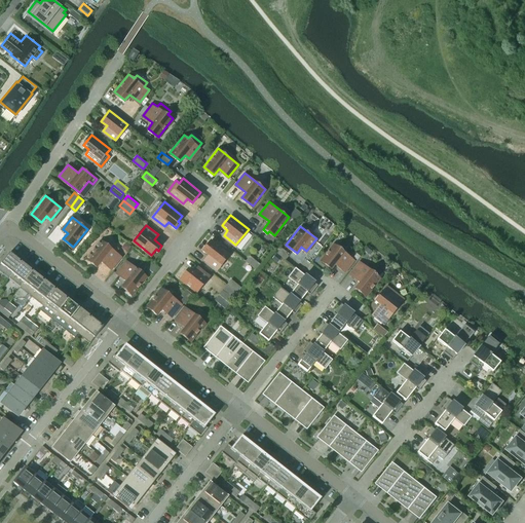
[(217,268),(229,253),(212,238),(203,249),(209,254),(204,259),(217,268)]
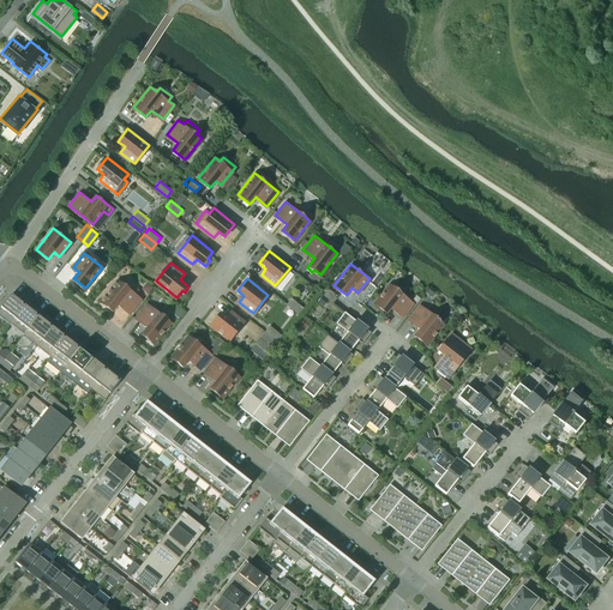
[(142,299),(136,294),(139,290),(127,281),(124,284),(118,279),(101,301),(113,310),(119,303),(131,313),(142,299)]
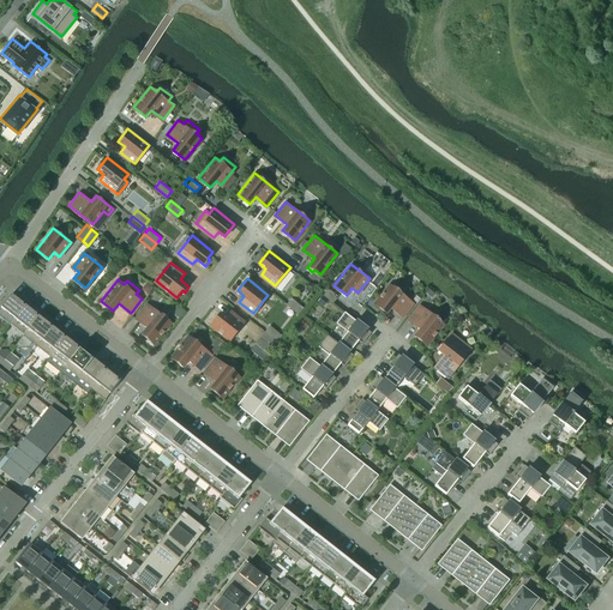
[(414,302),(390,283),(374,302),(386,312),(391,306),(403,315),(414,302)]
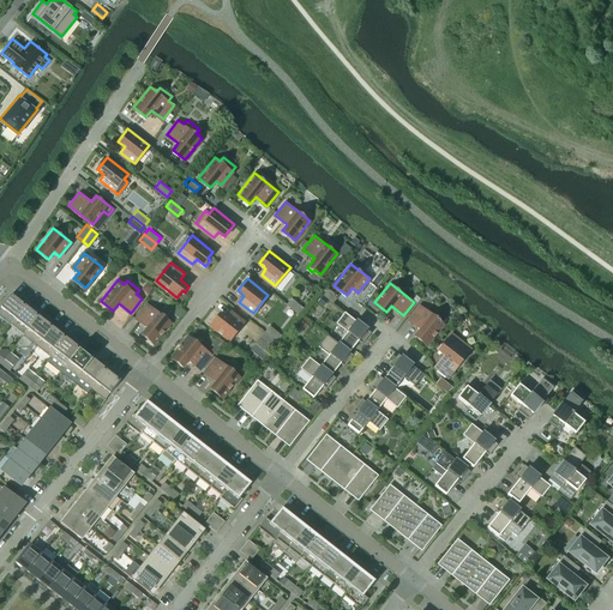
[(338,295),(326,285),(322,291),(334,301),(338,295)]
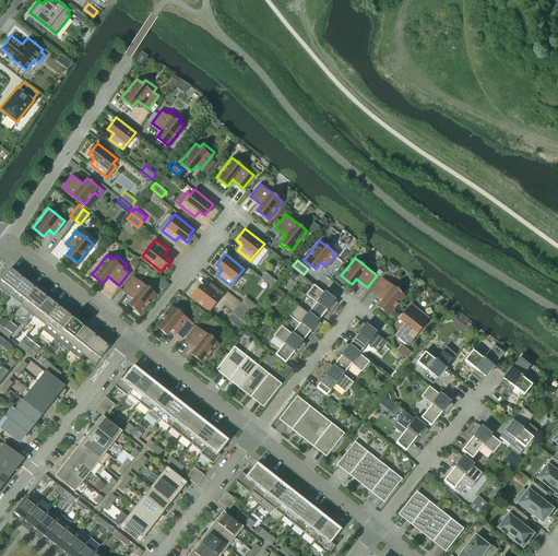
[(0,286),(10,294),(23,276),(22,278),(21,276),(22,275),(11,267),(0,280),(0,286)]
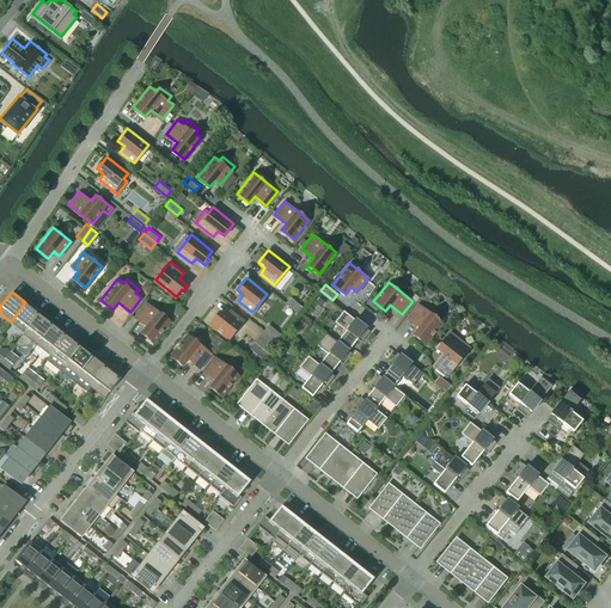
[(301,307),(289,298),(286,301),(298,311),(301,307)]
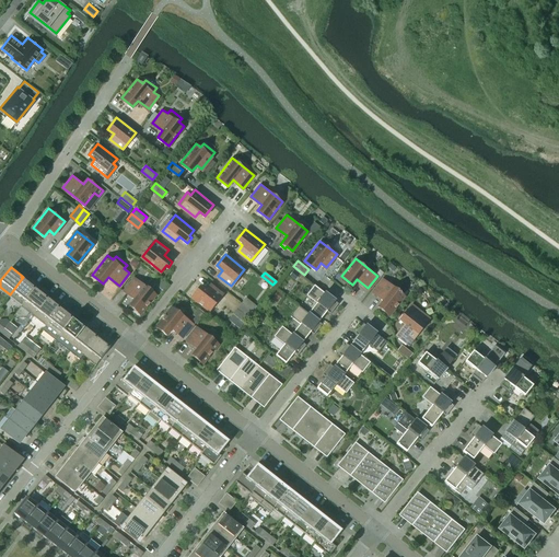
[(141,313),(156,293),(135,276),(124,289),(135,298),(130,304),(141,313)]
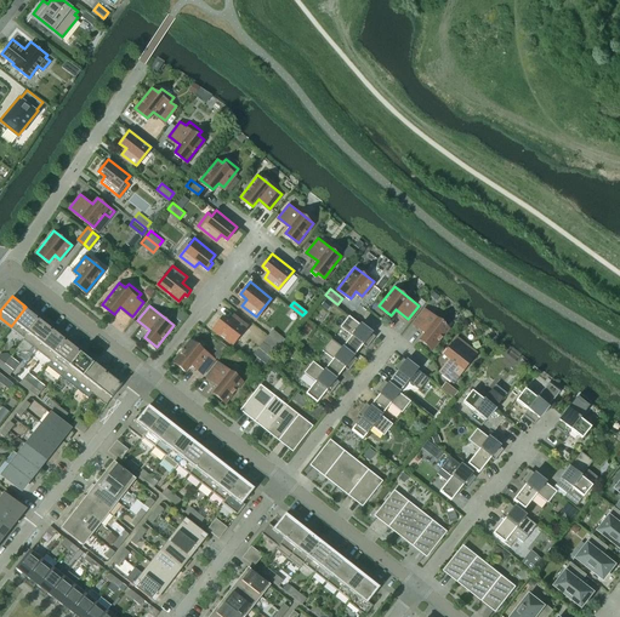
[(17,347),(40,318),(39,318),(39,319),(37,318),(38,316),(26,307),(11,326),(24,337),(17,347)]
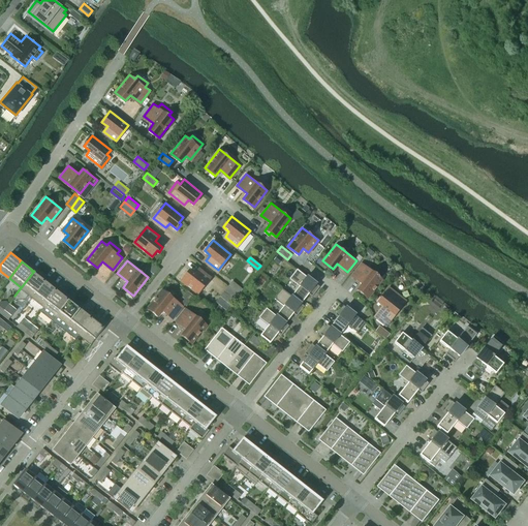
[(368,297),(382,278),(362,263),(352,275),(362,282),(358,288),(368,297)]
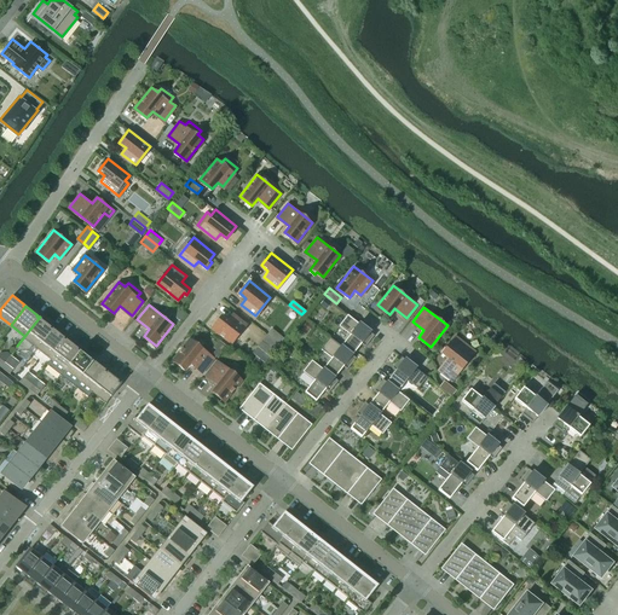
[(232,342),(247,324),(232,313),(229,319),(223,314),(213,326),(232,342)]
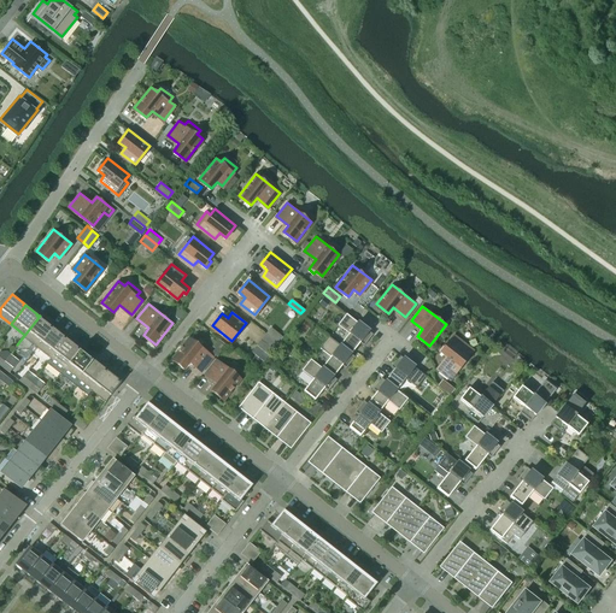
[(364,343),(374,332),(347,312),(338,323),(350,332),(340,343),(352,352),(361,341),(364,343)]
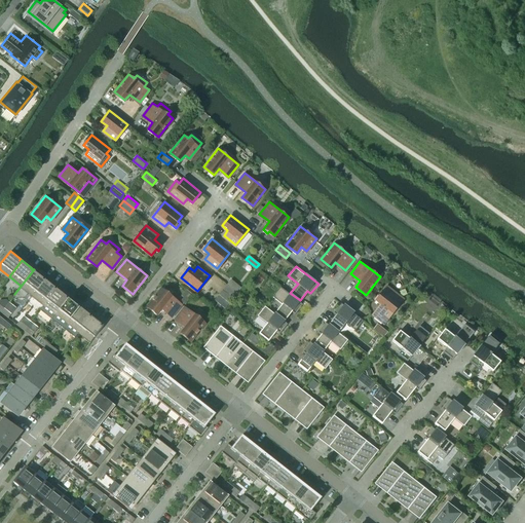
[(32,295),(45,278),(44,279),(43,278),(43,277),(34,269),(14,294),(16,296),(25,296),(28,292),(32,295)]
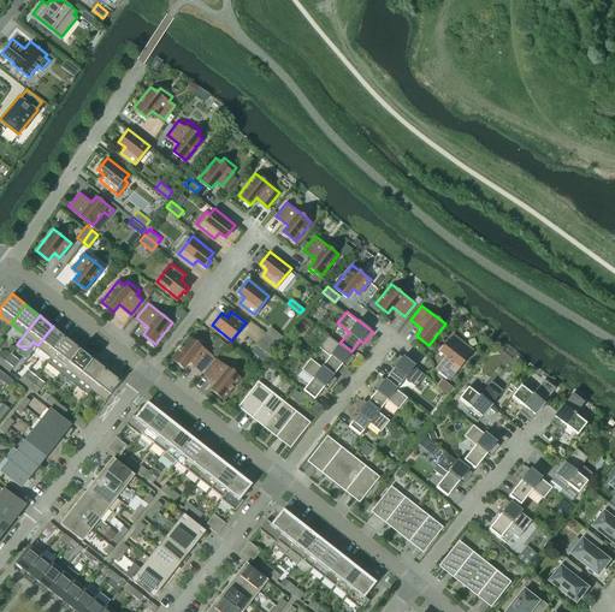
[(283,334),(271,325),(266,331),(278,340),(283,334)]
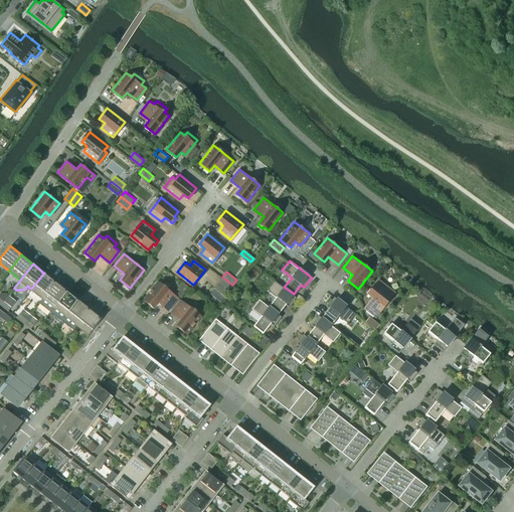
[(43,298),(55,282),(54,283),(53,282),(54,281),(44,273),(31,289),(43,298)]
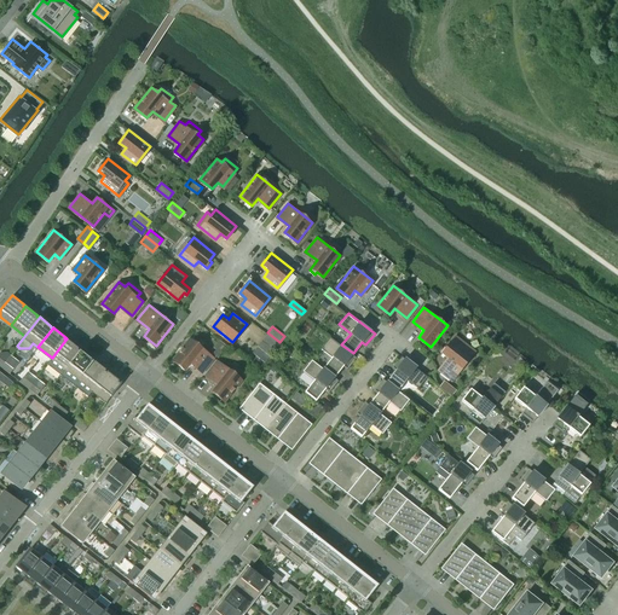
[(271,354),(279,342),(267,332),(259,344),(271,354)]
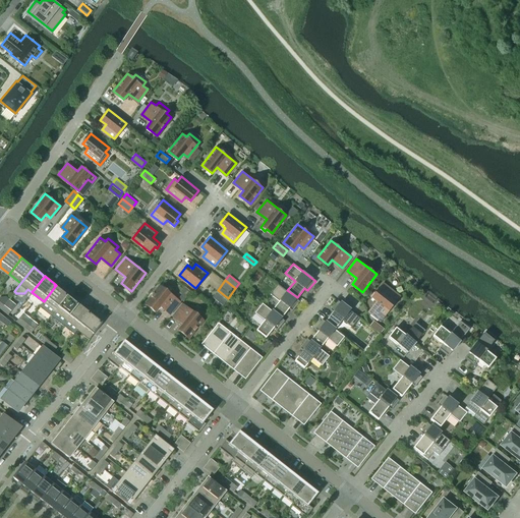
[(381,319),(400,295),(384,282),(372,296),(378,300),(369,310),(381,319)]
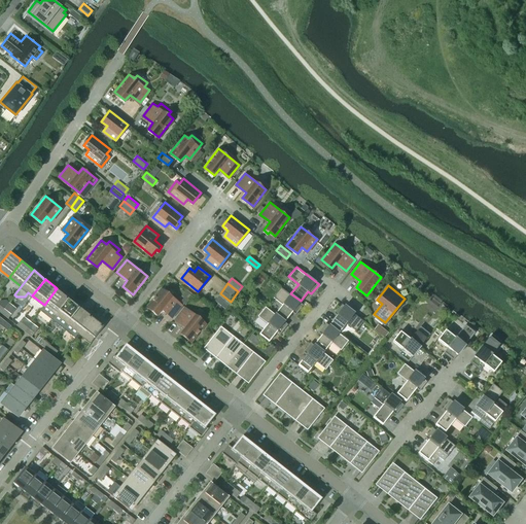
[(283,303),(276,313),(285,320),(292,311),(296,313),(304,304),(301,301),(290,293),(281,286),(274,295),(283,303)]
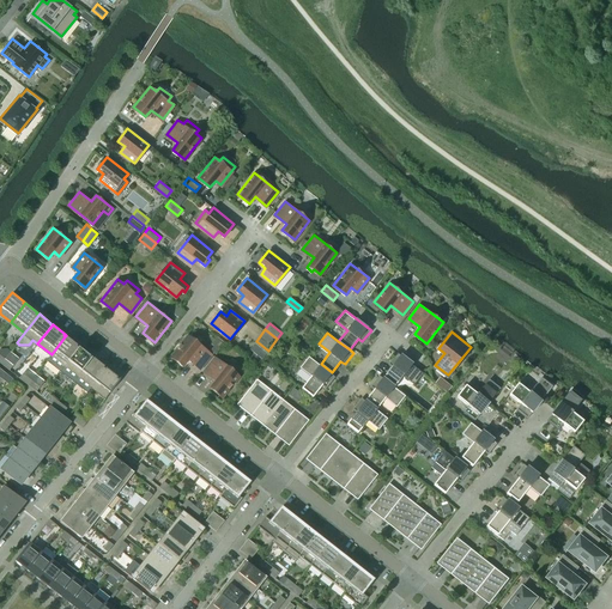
[(212,353),(188,334),(171,355),(183,365),(189,358),(201,367),(212,353)]
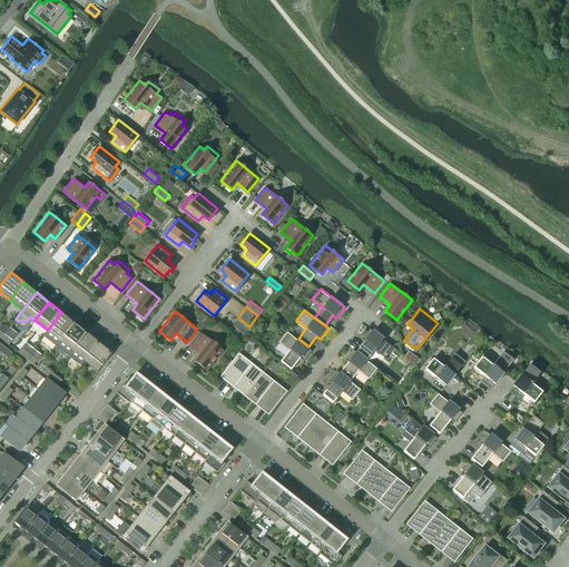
[(60,340),(75,322),(74,322),(74,323),(71,322),(72,321),(61,312),(48,330),(60,340)]
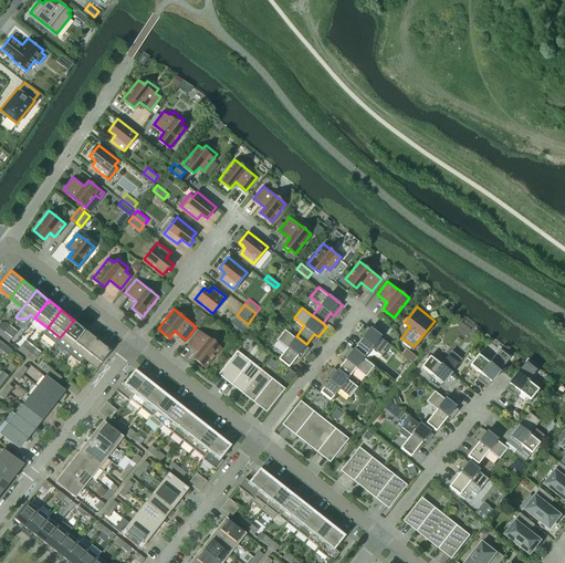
[(72,347),(86,330),(85,331),(83,330),(84,329),(74,320),(60,337),(72,347)]
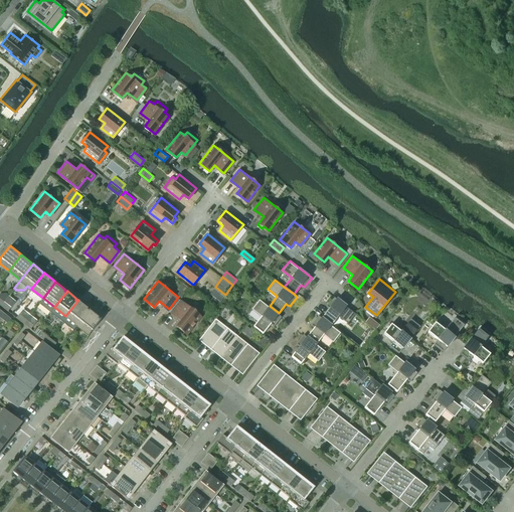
[(356,313),(350,308),(334,295),(326,305),(329,307),(322,317),(332,324),(339,315),(348,322),(356,313)]
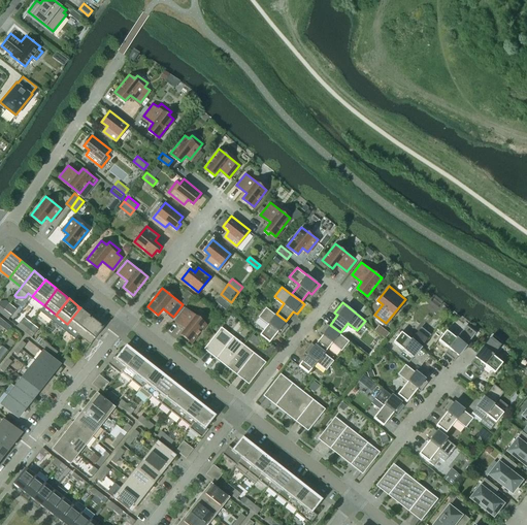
[(289,324),(286,321),(276,314),(266,305),(259,316),(268,323),(260,333),(270,341),(278,331),(282,333),(289,324)]
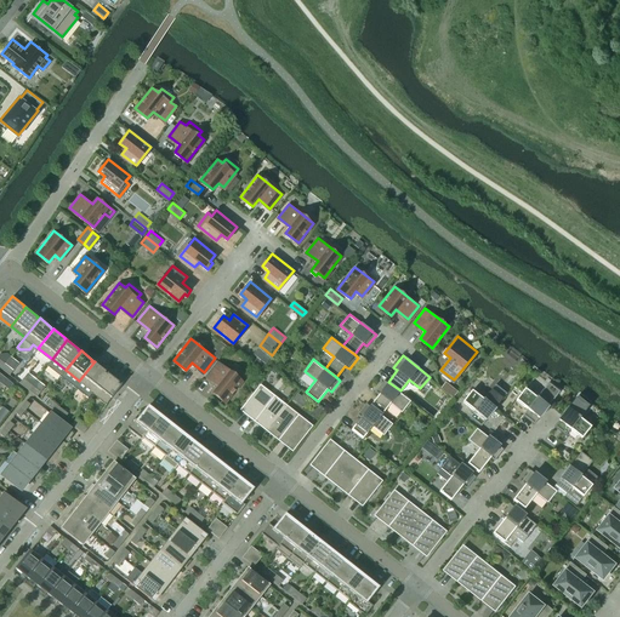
[(226,401),(243,380),(219,360),(206,375),(219,384),(214,392),(226,401)]
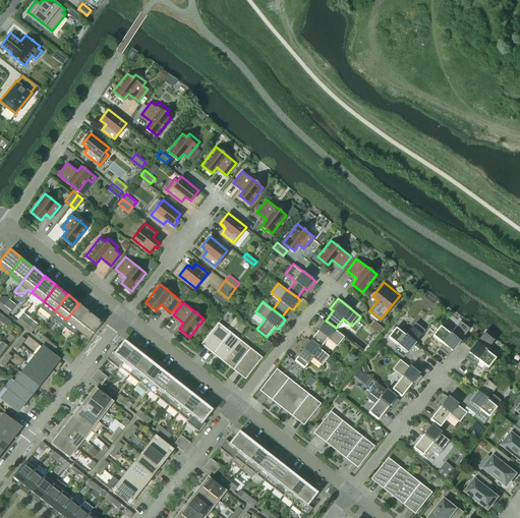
[(12,309),(4,303),(1,307),(9,313),(12,309)]
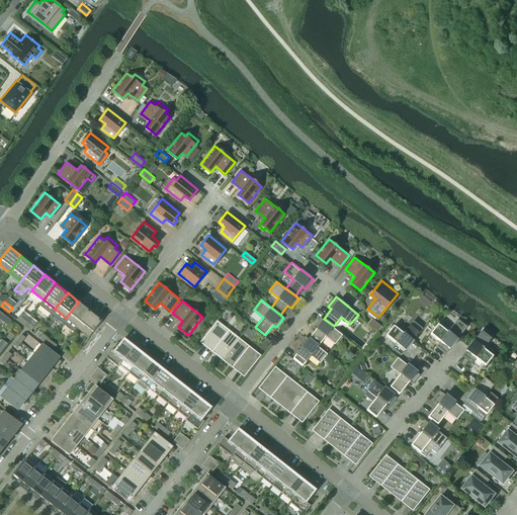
[(77,327),(90,311),(89,312),(88,310),(89,309),(79,302),(66,318),(77,327)]
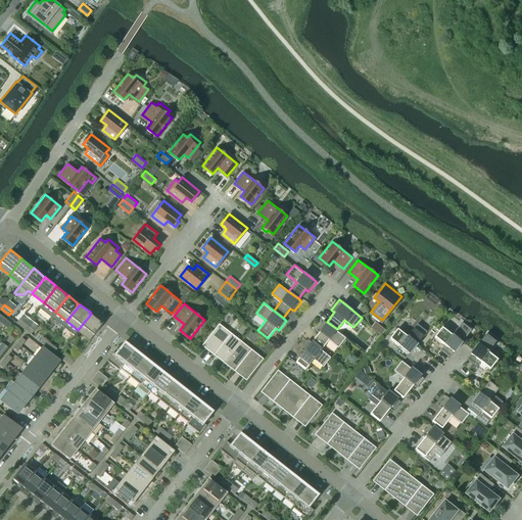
[(90,339),(103,323),(102,322),(101,323),(100,322),(101,321),(91,314),(78,330),(90,339)]
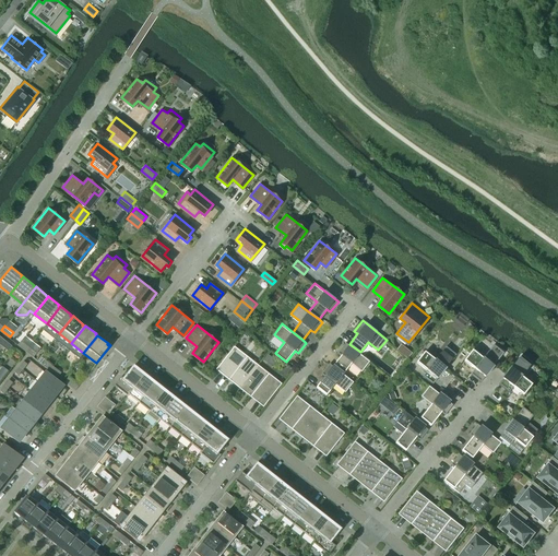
[(30,345),(22,339),(19,343),(26,350),(30,345)]
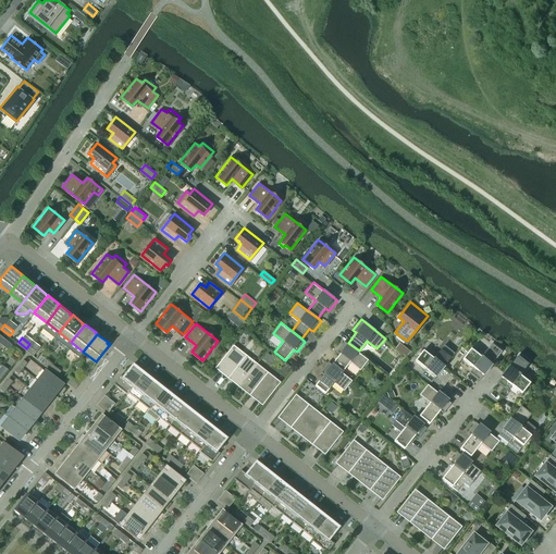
[(359,351),(348,343),(345,340),(337,351),(341,353),(332,362),(343,371),(350,361),(360,369),(369,358),(359,351)]
